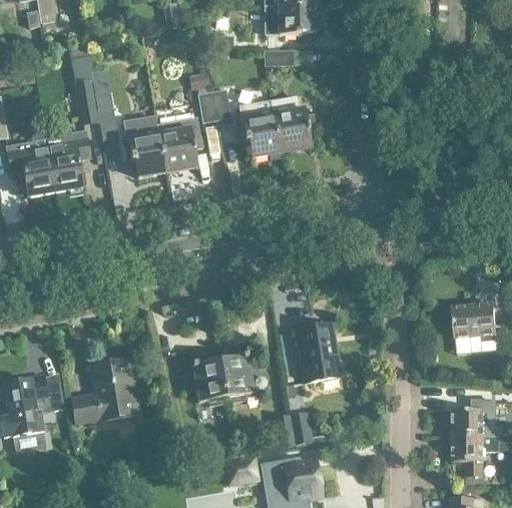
[(25,0),(30,26),(40,25),(36,0),(25,0)]
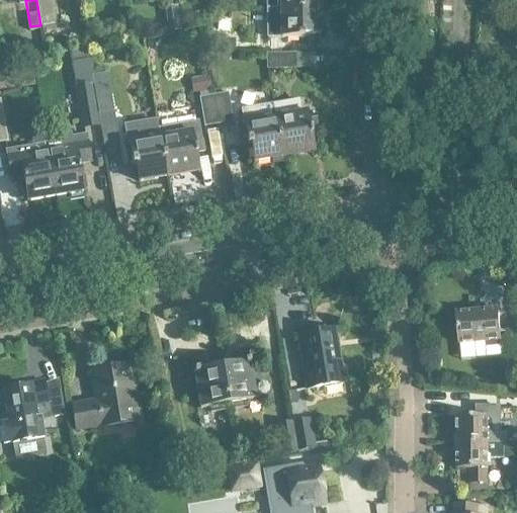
[(37,0),(41,21),(56,18),(53,0),(37,0)]
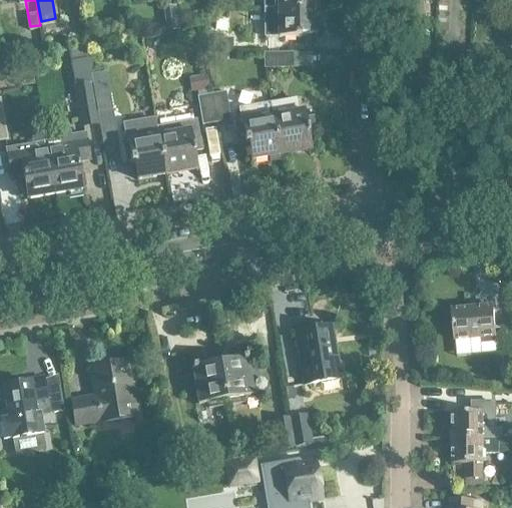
[(279,5),(265,5),(266,34),(279,34),(301,33),(301,31),(316,31),(316,5),(279,5)]
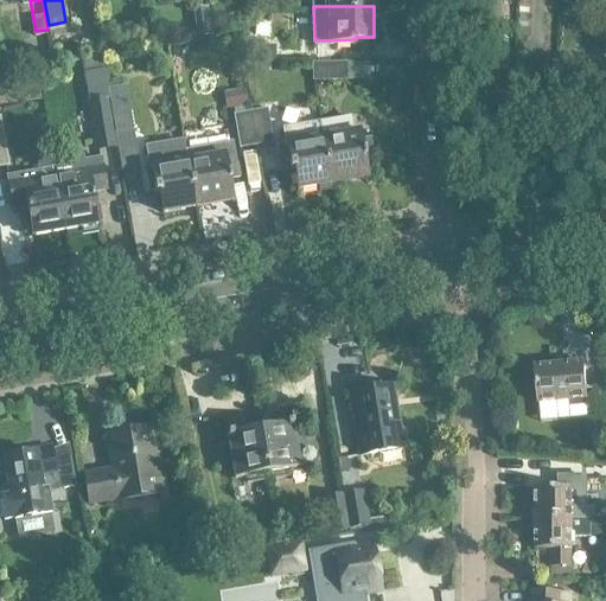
[(211,18),(197,20),(199,33),(214,31),(211,18)]
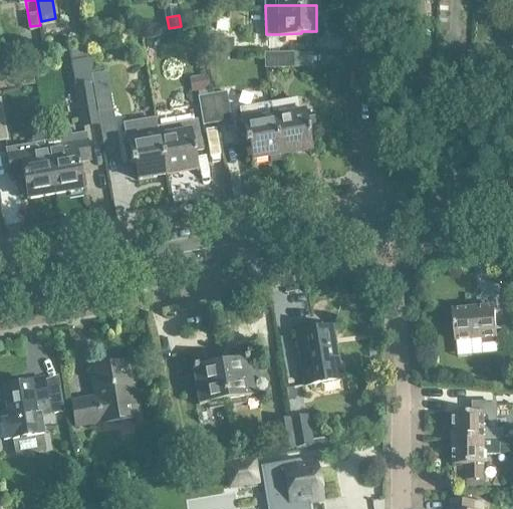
[(205,49),(234,49),(234,34),(205,34),(205,49)]
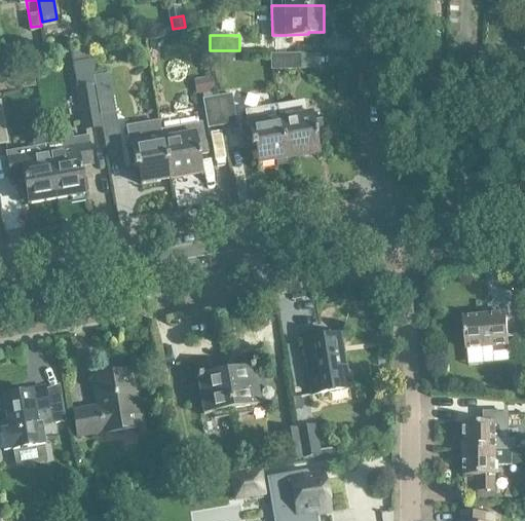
[(95,81),(88,44),(72,47),(78,83),(95,81)]
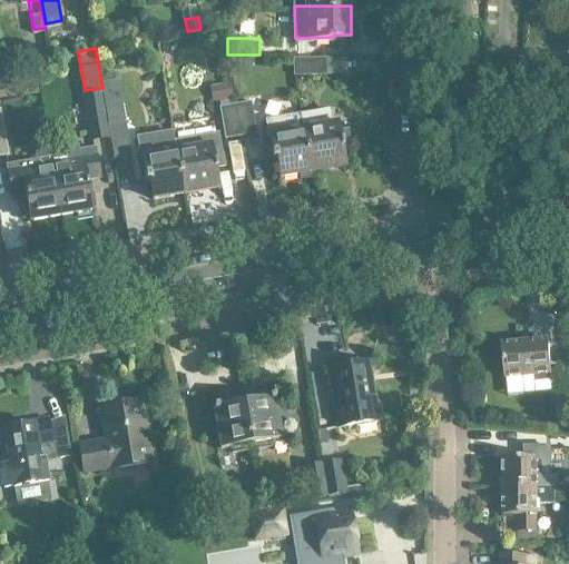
[(294,55),(294,70),(324,70),(323,55),(294,55)]
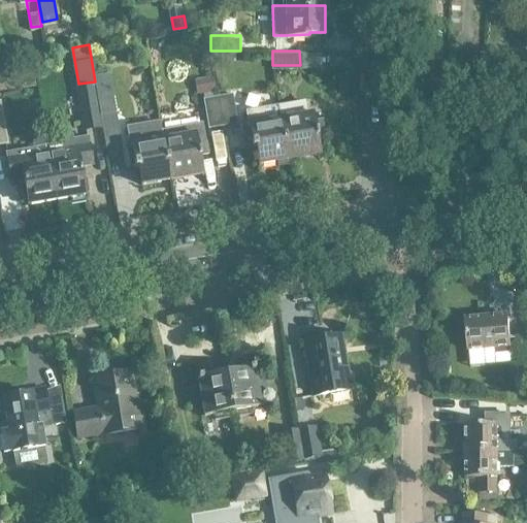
[(212,74),(200,76),(202,90),(216,88),(212,74)]
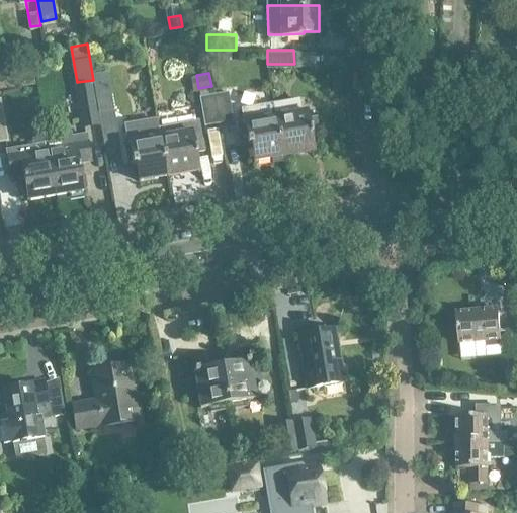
[(100,116),(93,79),(93,80),(77,82),(83,119),(100,116)]
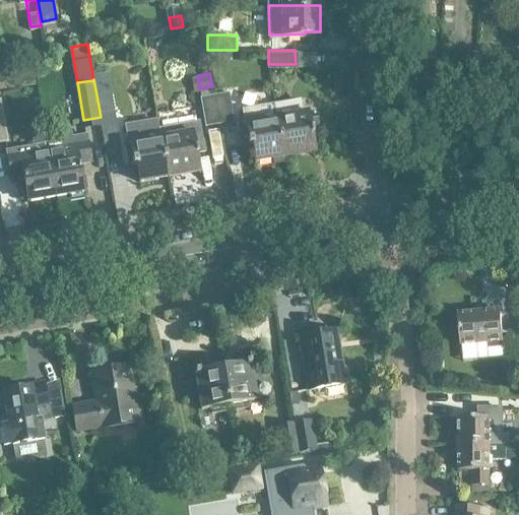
[(229,89),(214,91),(219,120),(234,118),(229,89)]
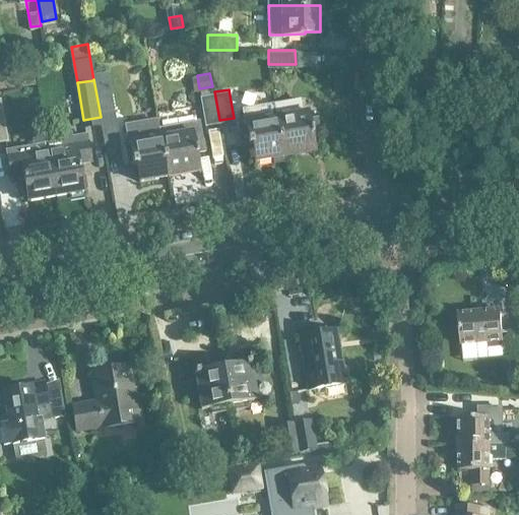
[(205,122),(219,120),(214,91),(201,94),(205,122)]
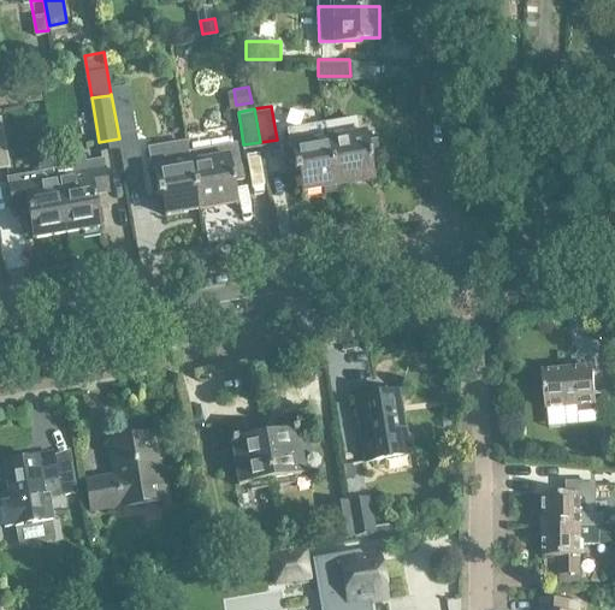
[(355,113),(325,119),(336,182),(373,176),(370,157),(371,155),(371,152),(379,150),(376,135),(366,137),(365,129),(359,130),(355,113)]
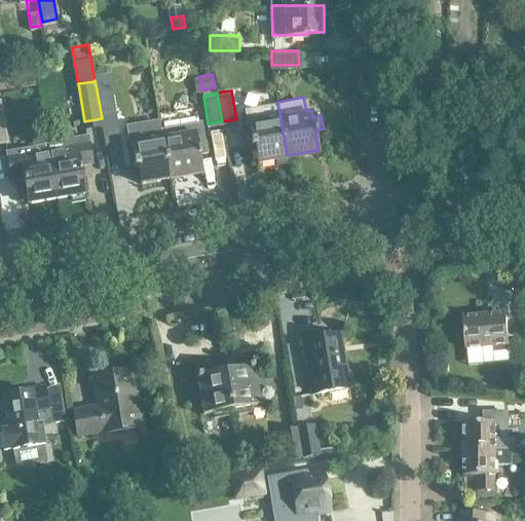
[(258,160),(287,155),(277,102),(245,107),(251,145),(255,144),(258,160)]
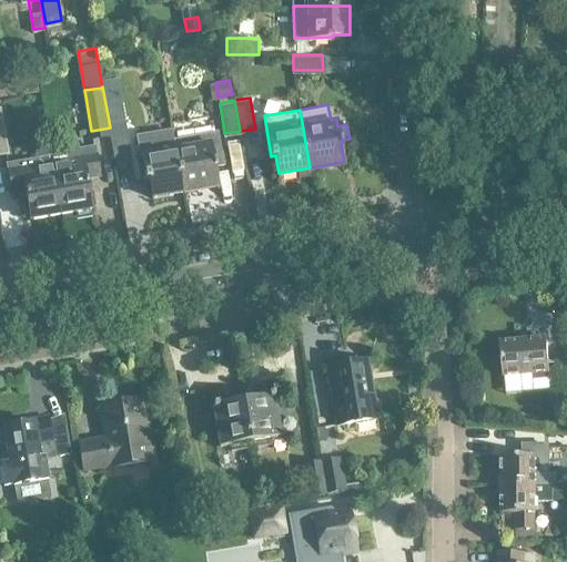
[(74,113),(78,140),(88,139),(84,112),(74,113)]
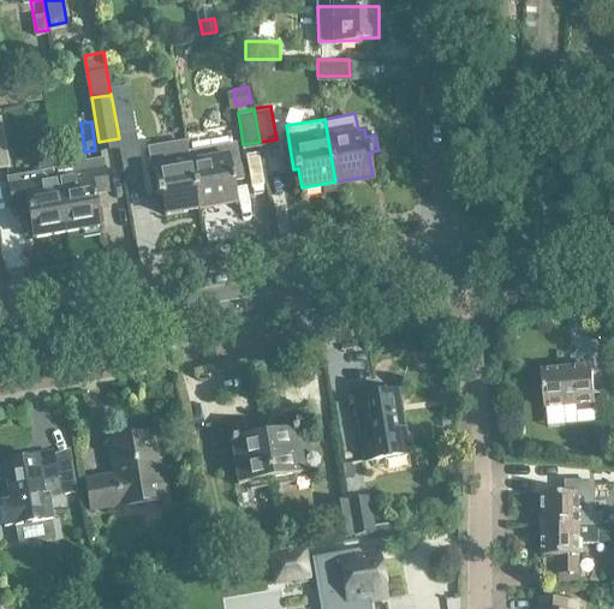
[(118,130),(120,143),(125,173),(142,169),(135,127),(118,130)]
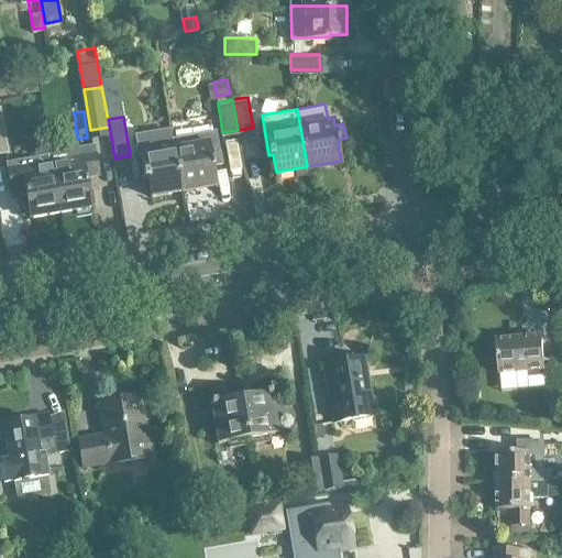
[(174,145),(182,188),(216,182),(212,164),(215,164),(213,161),(221,160),(216,128),(173,135),(175,145),(174,145)]
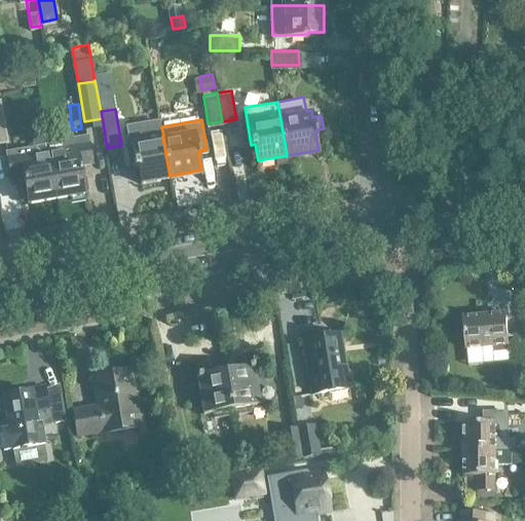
[(46,137),(48,147),(57,195),(84,190),(80,162),(92,159),(87,134),(73,136),(73,132),(46,137)]
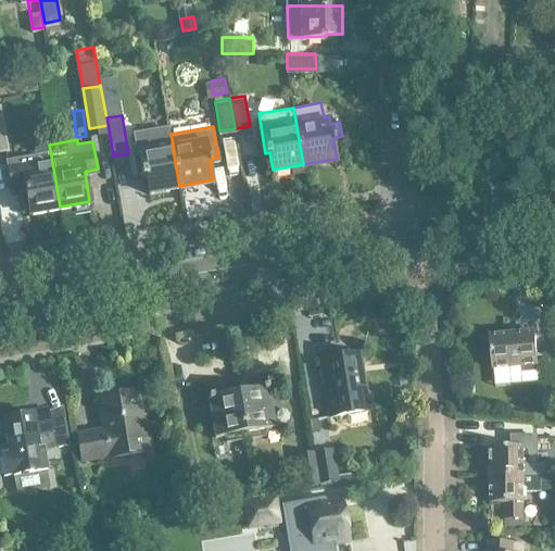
[(179,186),(172,143),(138,150),(142,174),(147,174),(149,191),(179,186)]
